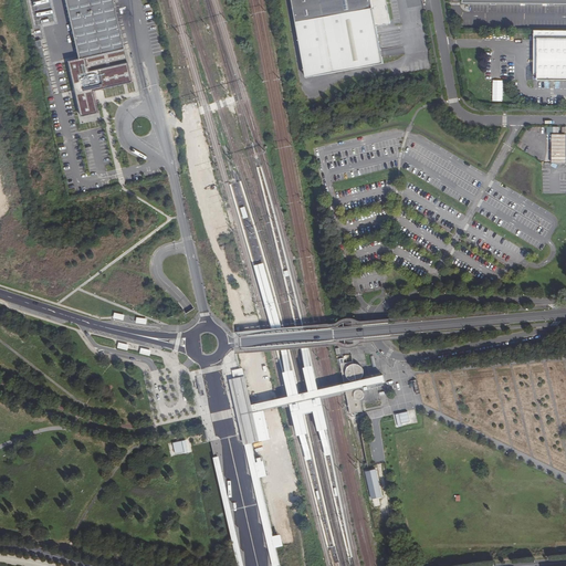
[(95,88),(134,80),(116,0),(69,0),(82,56),(71,59),(83,109),(100,105),(95,88)]
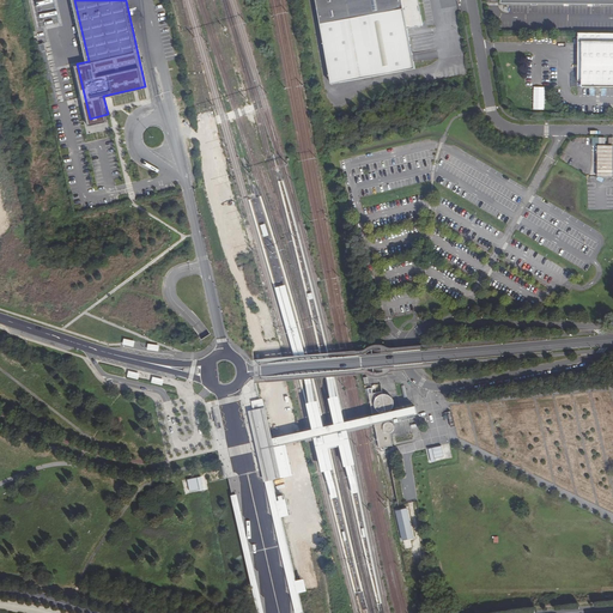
[(316,0),(332,84),(416,70),(407,29),(423,26),(418,0),(316,0)]
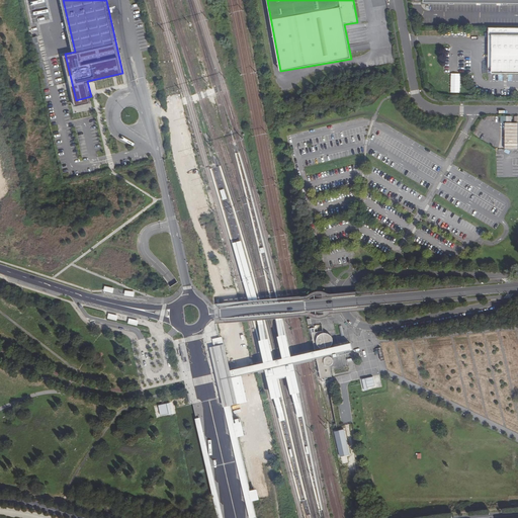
[(517,27),(491,27),(489,27),(489,35),(492,35),(492,73),(517,73),(517,27)]
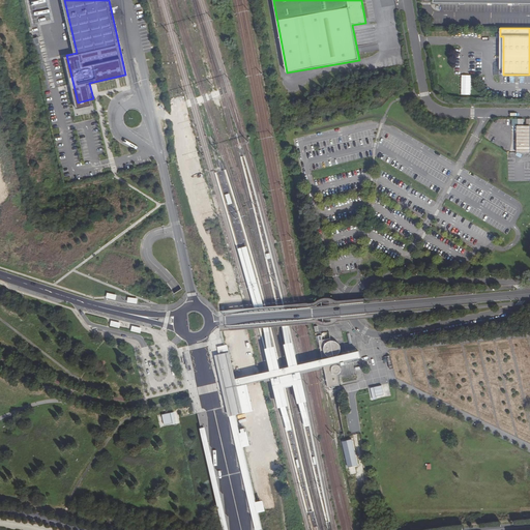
[(39,61),(46,60),(40,35),(34,36),(39,61)]
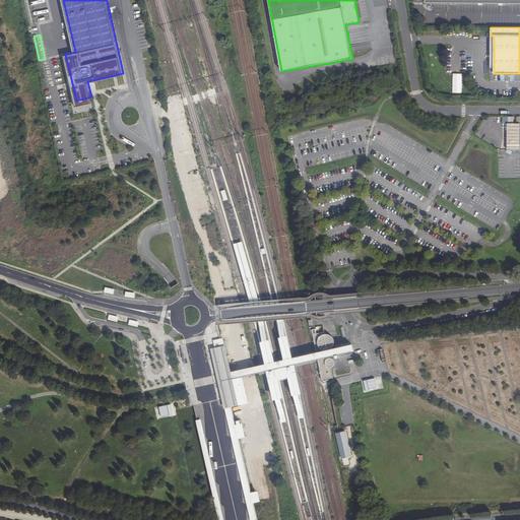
[(45,86),(51,84),(45,59),(39,60),(45,86)]
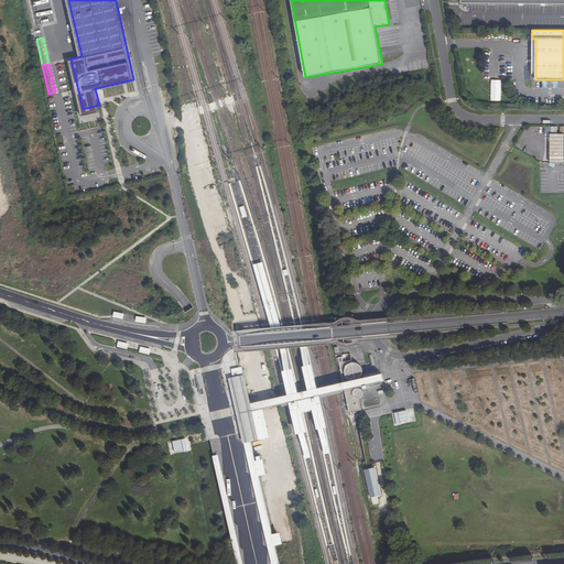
[(563,133),(551,133),(550,163),(563,163),(563,133)]
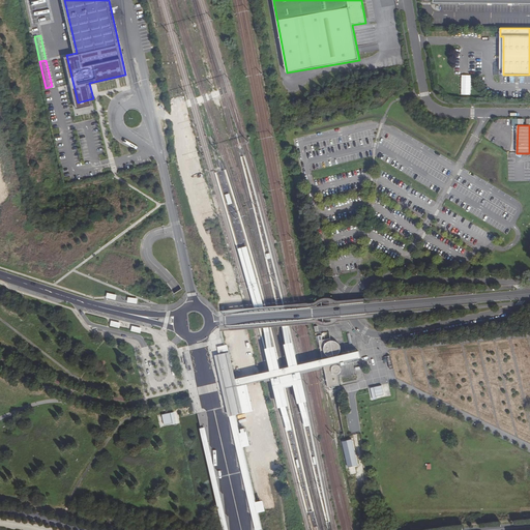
[(292,343),(286,317),(281,318),(287,344),(292,343)]
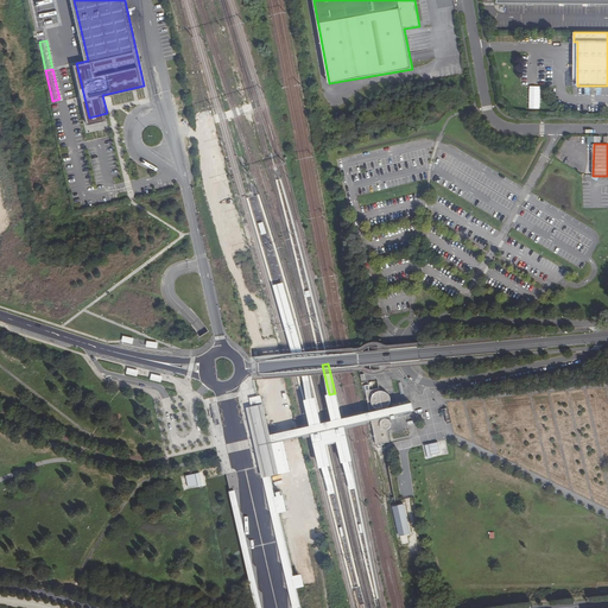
[(314,398),(308,367),(301,368),(308,399),(314,398)]
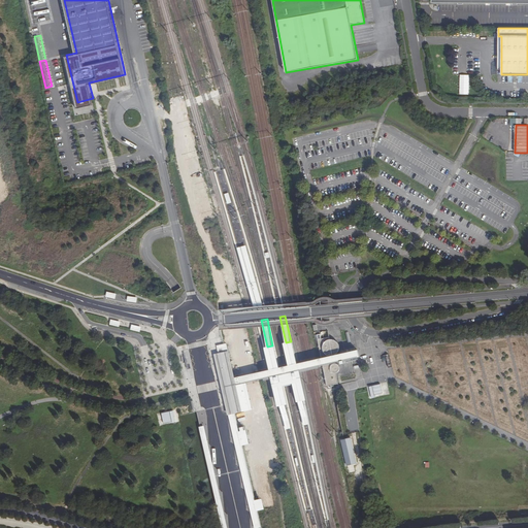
[(321,357),(338,353),(339,351),(339,350),(339,349),(339,347),(339,345),(339,344),(338,343),(337,342),(337,341),(336,340),(334,340),(333,339),(332,339),(331,339),(330,339),(329,337),(318,339),(321,357)]
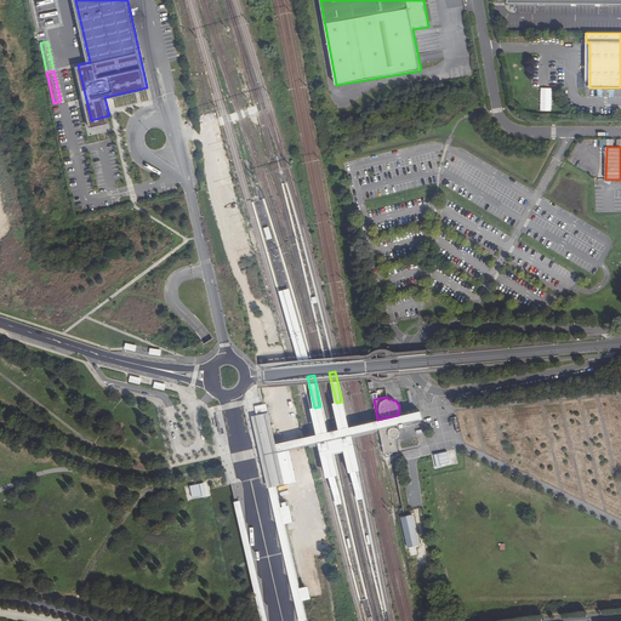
[(256,414),(251,415),(257,442),(257,445),(260,451),(262,466),(265,477),(267,486),(275,485),(285,483),(297,480),(295,471),(294,466),(290,449),(312,444),(315,443),(318,442),(320,451),(326,474),(328,478),(330,477),(336,476),(340,476),(339,472),(334,451),(336,451),(342,450),(345,449),(349,469),(349,473),(352,472),(358,471),(360,471),(359,467),(352,434),(380,428),(389,426),(399,423),(400,427),(405,427),(412,425),(414,425),(420,423),(419,419),(421,419),(420,414),(419,410),(409,412),(402,414),(398,415),(377,420),(352,426),(349,426),(349,423),(345,405),(343,400),(342,402),(336,403),(334,403),(335,408),(340,428),(329,431),(329,428),(324,410),(323,406),(320,406),(314,408),(312,409),(312,412),(318,433),(309,436),(275,443),(274,437),(268,411),(266,402),(254,404),(256,414)]
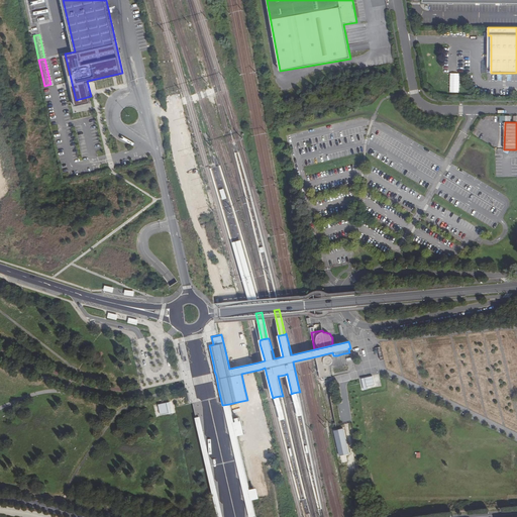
[(324,354),(316,356),(320,378),(331,376),(329,366),(330,365),(331,365),(332,364),(332,363),(333,362),(333,359),(332,358),(332,357),(331,356),(330,356),(329,355),(327,355),(326,356),(324,354)]
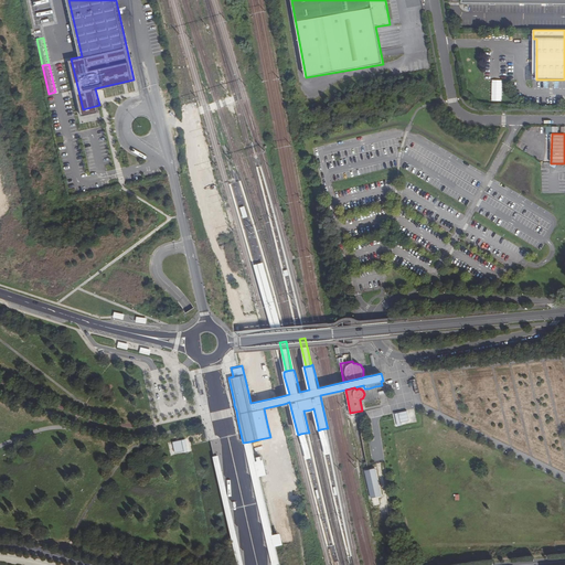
[(330,454),(326,428),(320,429),(324,455),(330,454)]
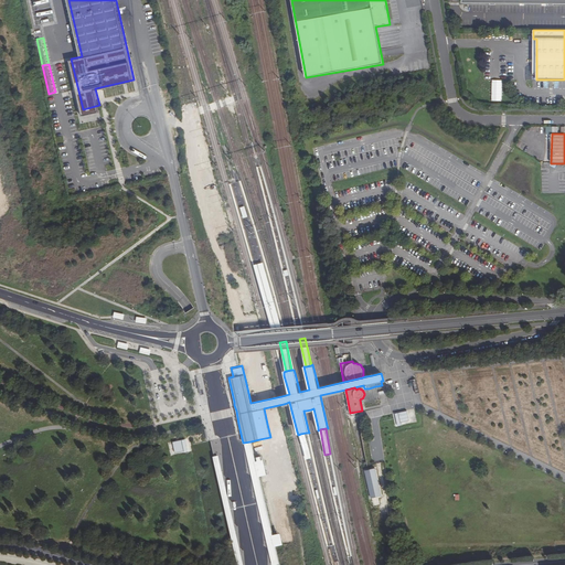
[(311,457),(306,433),(300,434),(307,458),(311,457)]
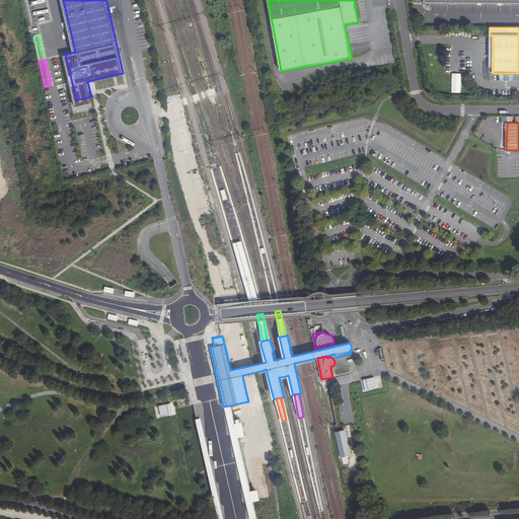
[(230,405),(223,406),(249,518),(250,518),(256,518),(252,502),(253,502),(260,500),(256,490),(251,491),(249,492),(237,437),(238,437),(244,435),(241,422),(235,424),(234,424),(231,406),(230,405)]
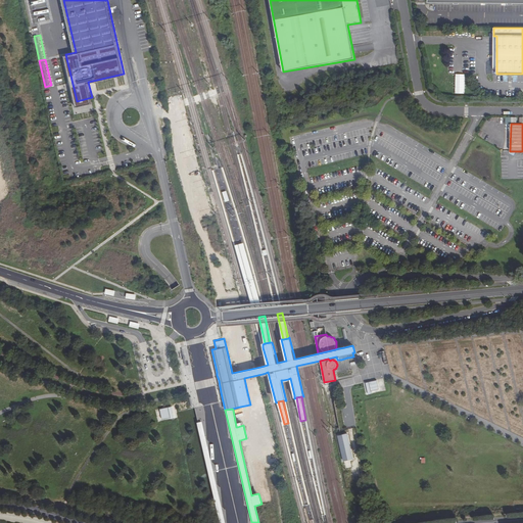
[(224,522),(202,422),(197,423),(219,522),(224,522)]
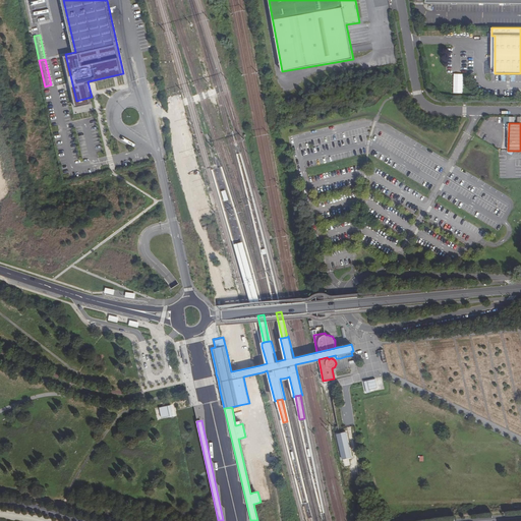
[(347,432),(338,435),(343,460),(352,458),(347,432)]
